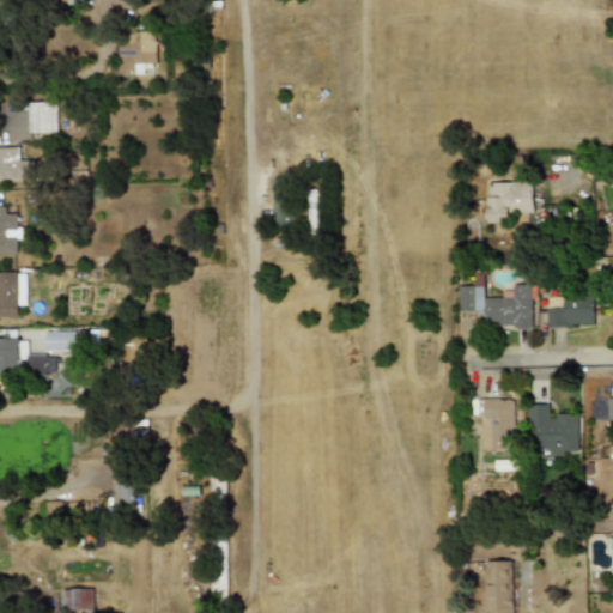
[(143,74),(143,64),(155,64),(155,30),(117,30),(117,74),(143,74)]
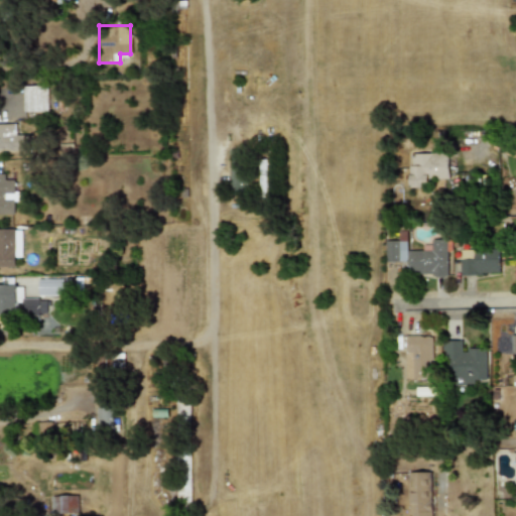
[(23,87),(24,112),(47,111),(47,86),(23,87)]
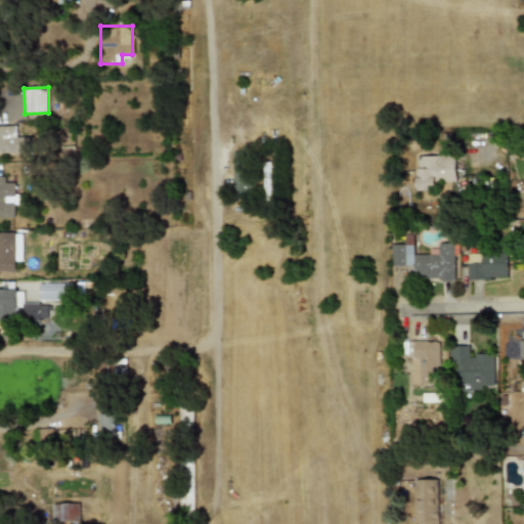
[(0,126),(0,154),(31,154),(30,137),(16,137),(16,126),(0,126)]
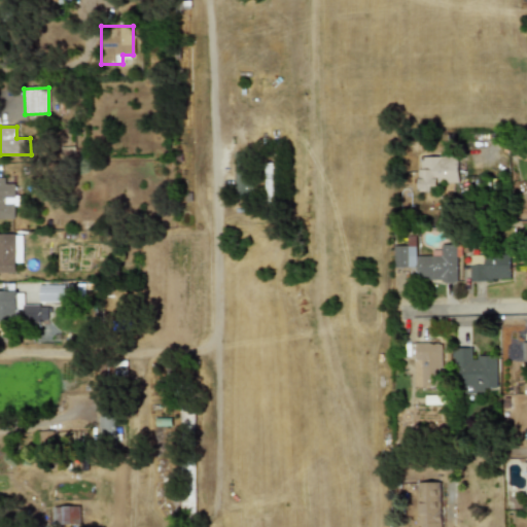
[(458,182),(457,155),(417,156),(418,191),(436,191),(436,182),(458,182)]
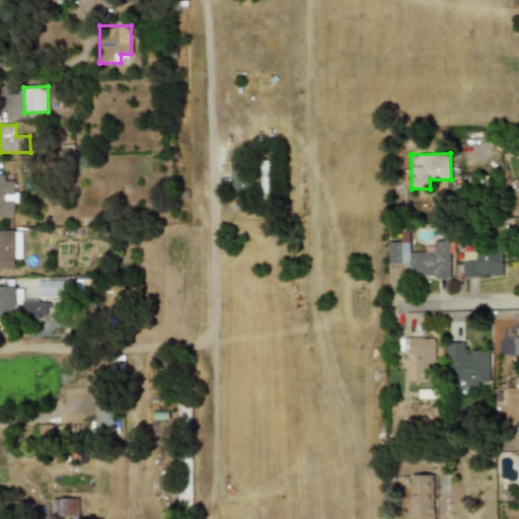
[(15,181),(4,181),(4,175),(0,174),(0,216),(13,216),(13,198),(14,198),(15,181)]
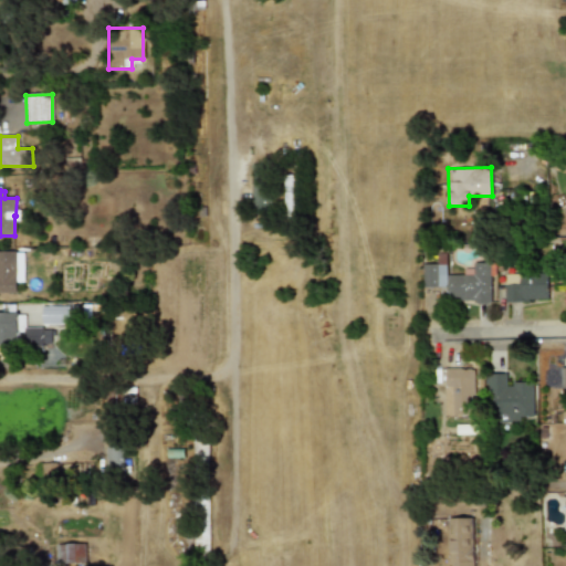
[(422,264),(422,287),(447,286),(446,253),(437,253),(438,263),(422,264)]
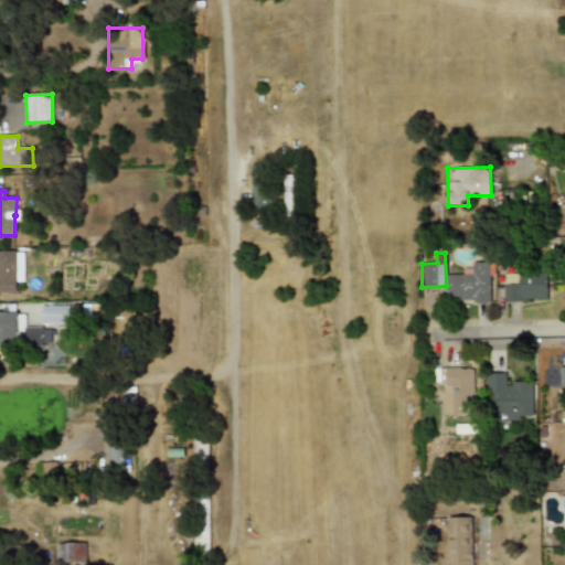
[(0,292),(16,292),(17,255),(0,254),(0,292)]
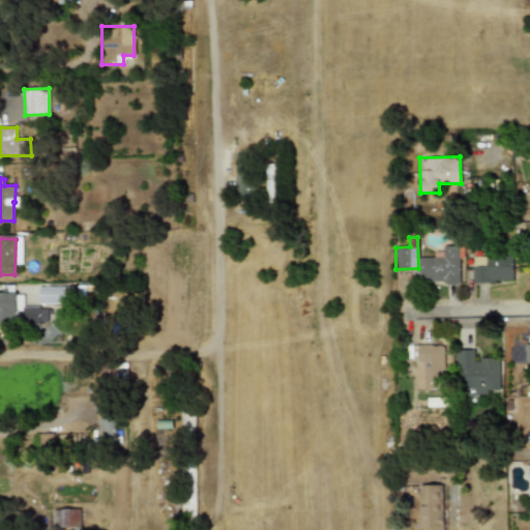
[(418,257),(418,284),(459,284),(459,246),(442,245),(442,257),(418,257)]
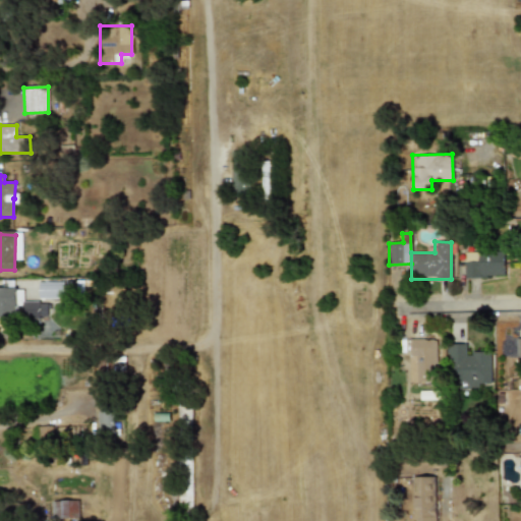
[(464,278),(505,277),(504,251),(477,252),(477,261),(464,262),(464,278)]
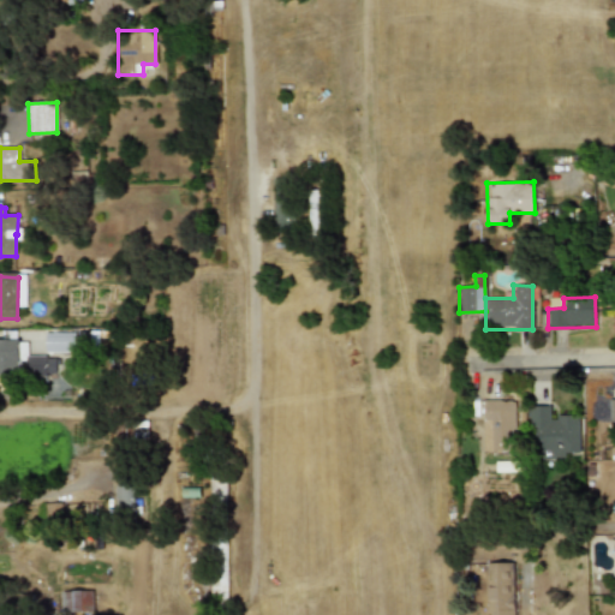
[(75,332),(45,333),(45,352),(75,351),(75,332)]
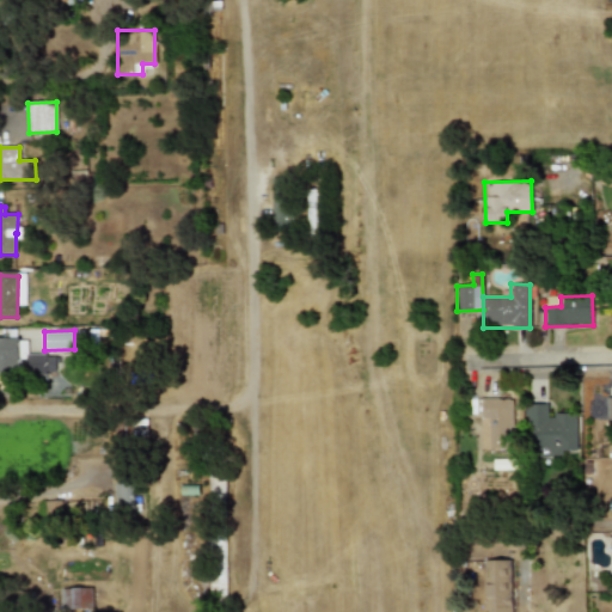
[(0,373),(19,373),(19,359),(25,359),(25,372),(55,372),(55,354),(26,354),(26,338),(0,338),(0,373)]
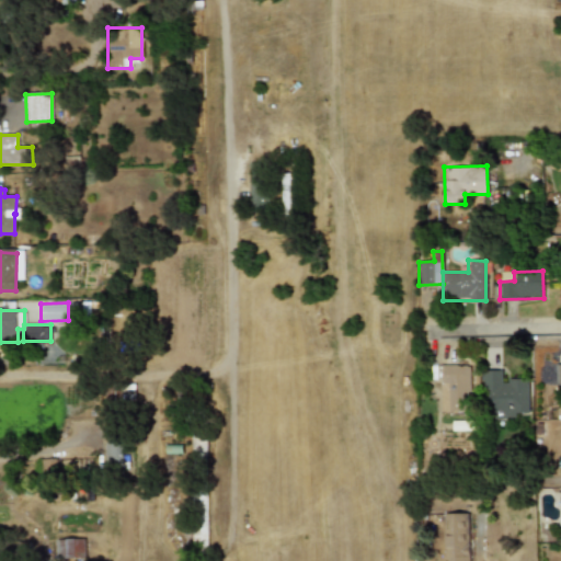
[(438,365),(439,412),(469,411),(468,365),(438,365)]
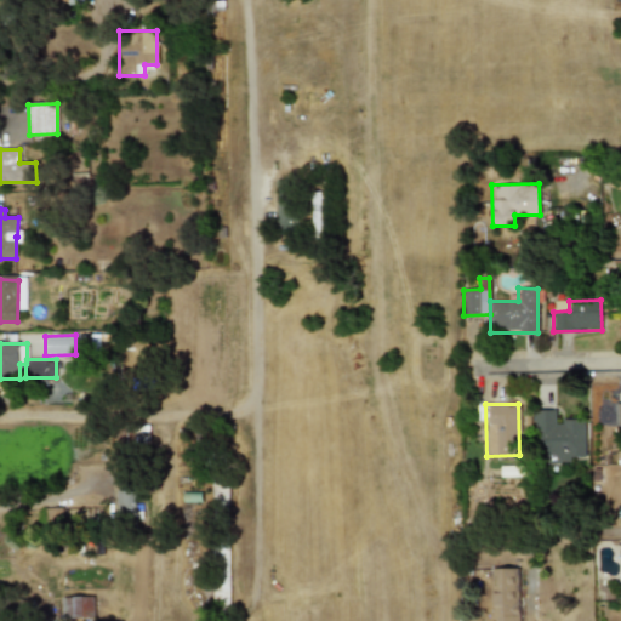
[(585,457),(584,420),(554,421),(554,409),(536,410),(537,459),(585,457)]
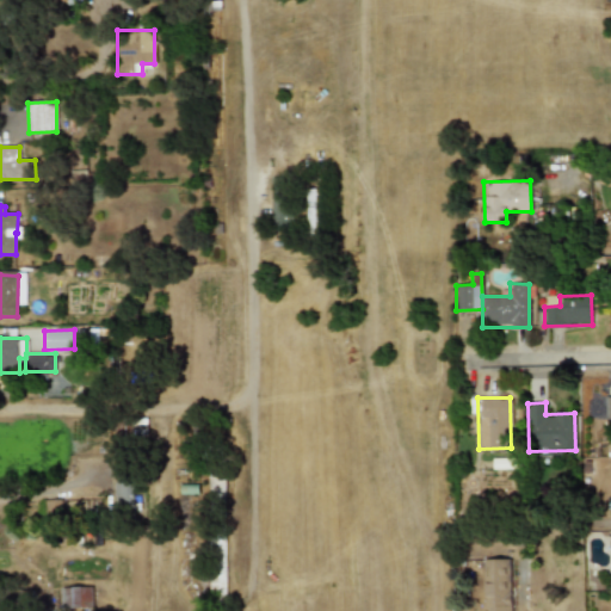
[(135,503),(133,466),(113,467),(115,504),(135,503)]
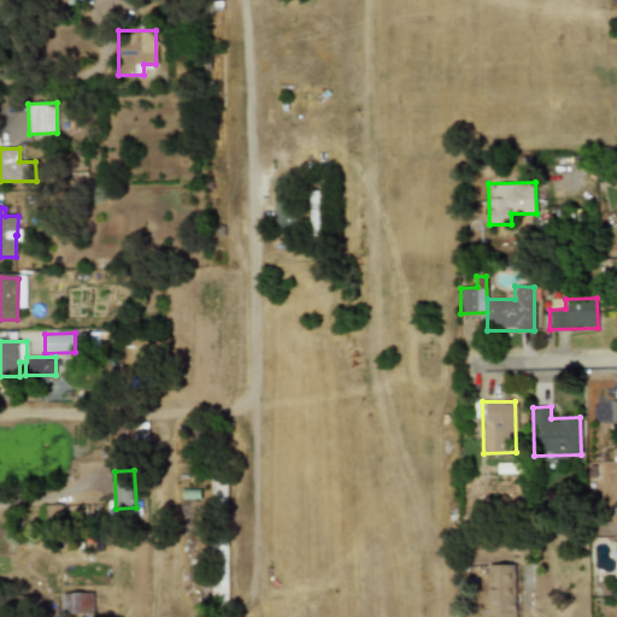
[(45,505),(46,519),(62,519),(62,504),(45,505)]
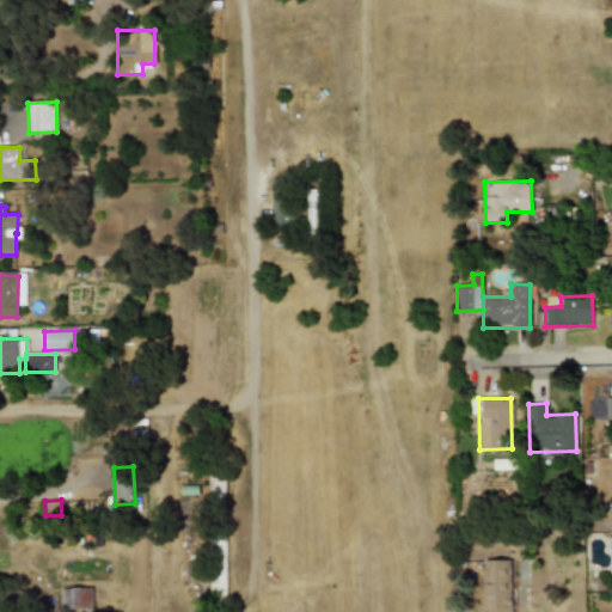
[(509,611),(510,562),(485,562),(484,611),(509,611)]
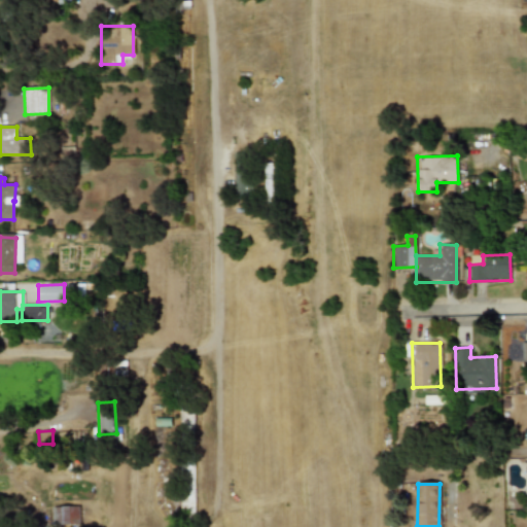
[(53,506),(53,525),(79,524),(79,506),(53,506)]
